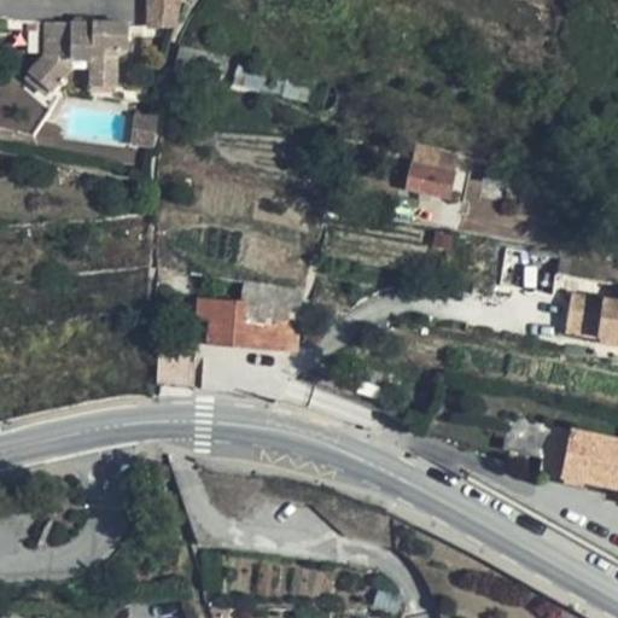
[(176,28),(180,0),(147,0),(147,28),(176,28)]
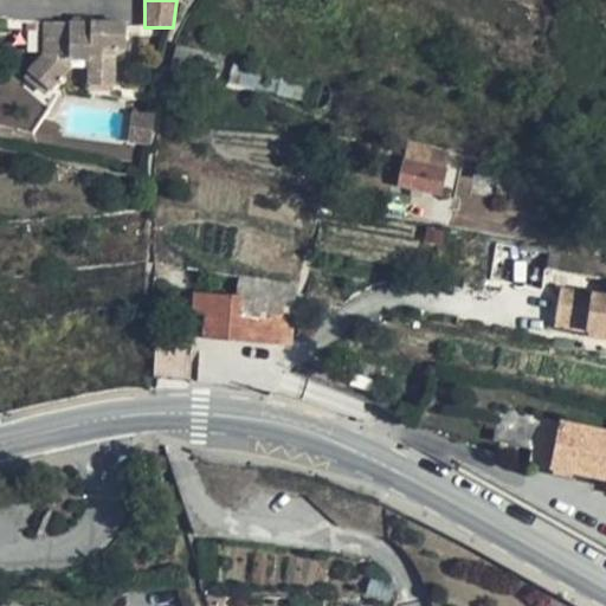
[(71,23),(45,21),(44,53),(28,71),(50,89),(70,69),(70,55),(89,55),(88,84),(116,85),(115,49),(126,49),(127,24),(71,23)]
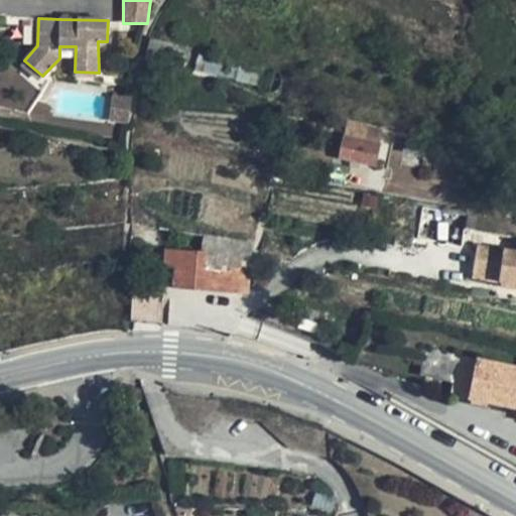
[(131,97),(114,95),(110,122),(128,124),(131,97)]
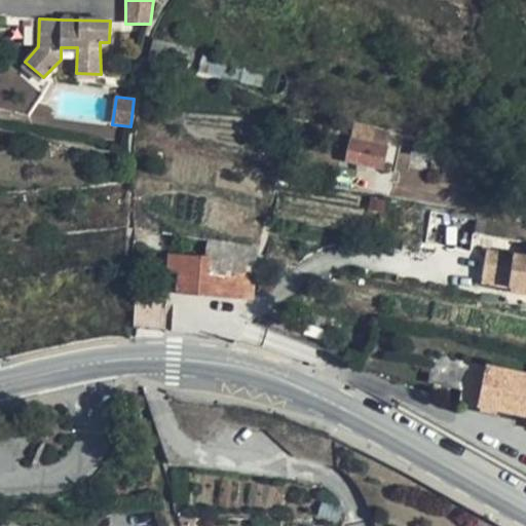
[(391,132),(353,123),(345,161),(382,171),(391,132)]
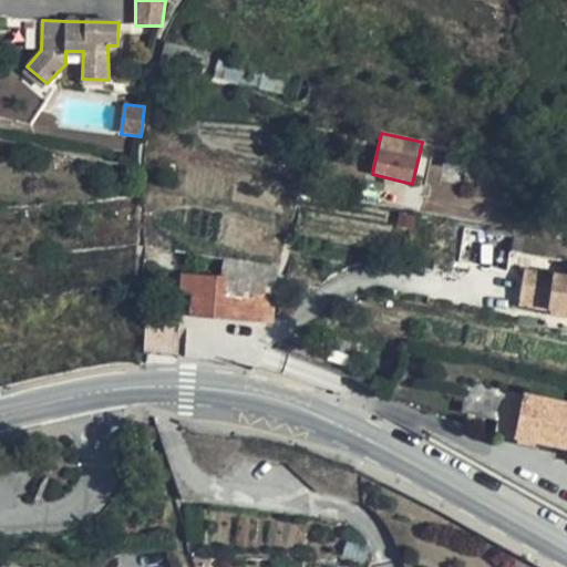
[(274,292),(275,292),(277,269),(225,259),(224,277),(182,274),(181,292),(191,292),(189,316),(209,318),(210,292),(255,296),(256,290),(274,292)]
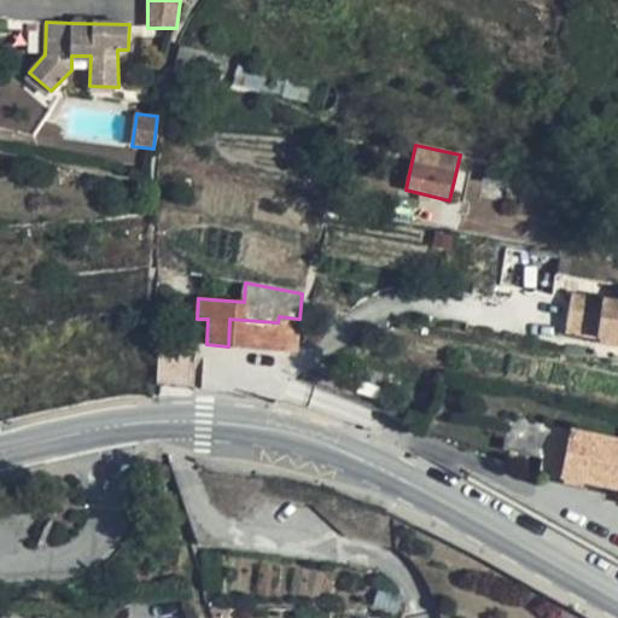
[(617,301),(571,295),(565,332),(617,340),(617,301)]
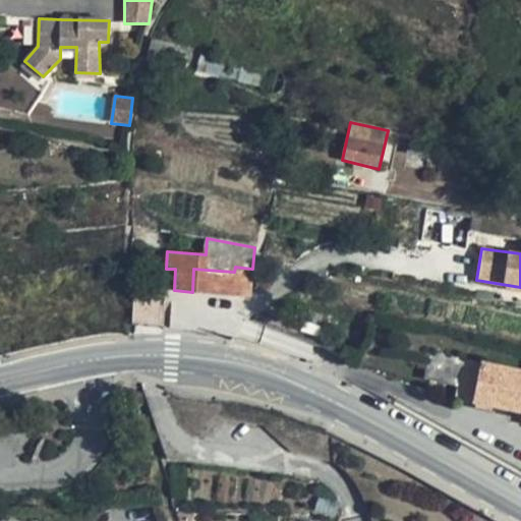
[(192,292),(232,295),(234,280),(251,281),(252,269),(251,269),(235,267),(234,272),(193,269),(192,292)]
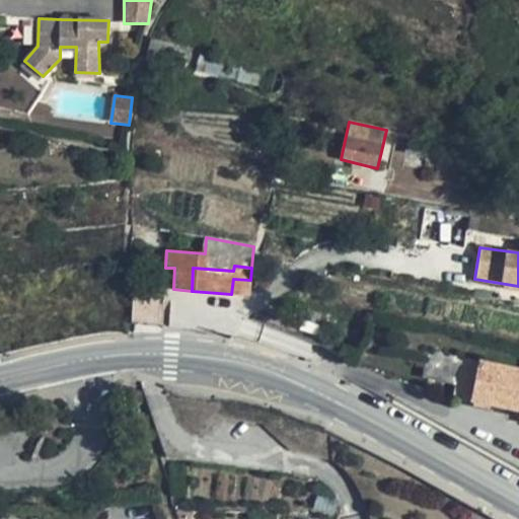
[(233,279),(231,294),(249,295),(249,285),(250,280),(233,279)]
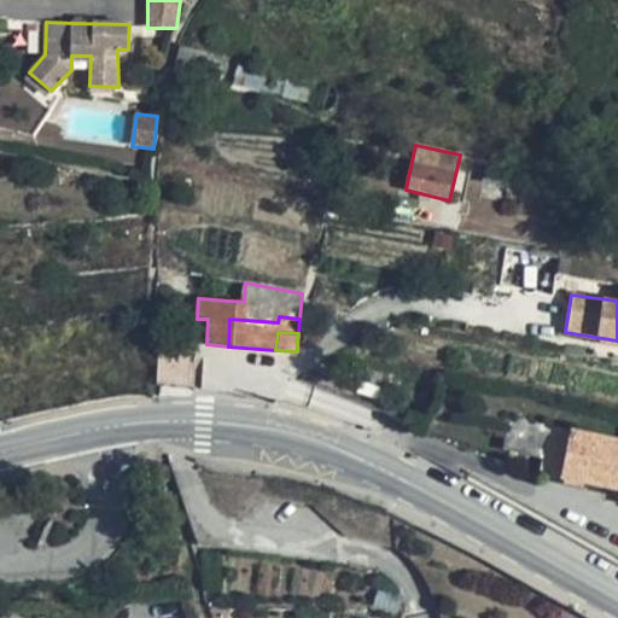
[(197,349),(163,345),(162,384),(193,388),(197,349)]
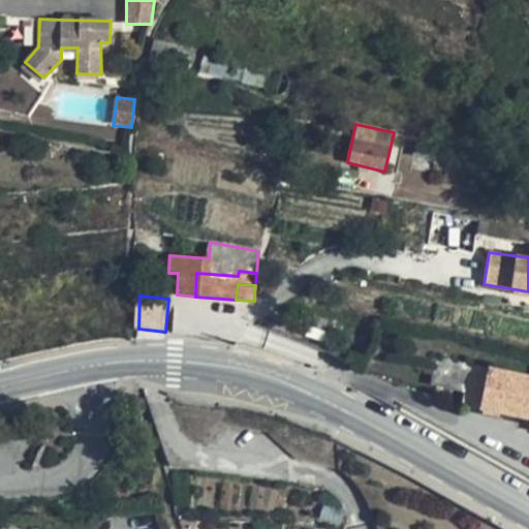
[(471,363),(438,356),(432,384),(465,392),(471,365),(471,363)]
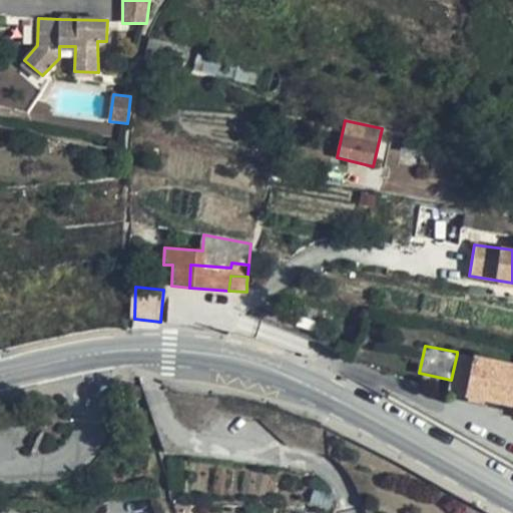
[(474,357),(457,354),(451,380),(448,393),(465,396),(474,357)]
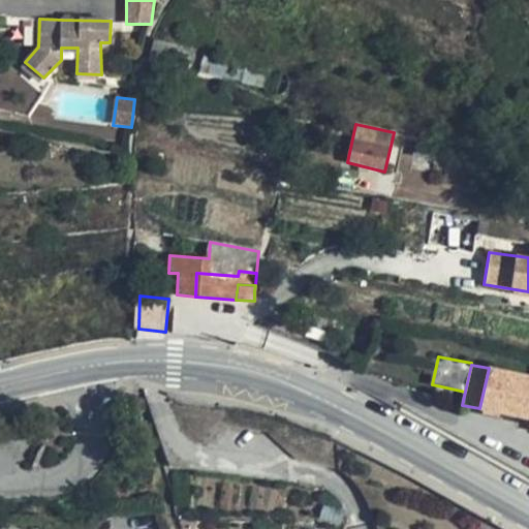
[(528,376),(489,368),(479,408),(528,418),(528,424),(528,425),(528,424),(528,376)]
